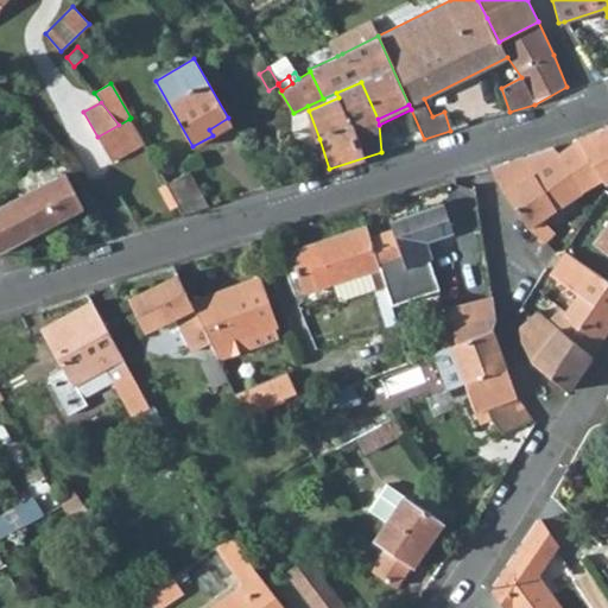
[(293,134),(308,143),(320,139),(309,111),(308,106),(293,113),(293,134)]
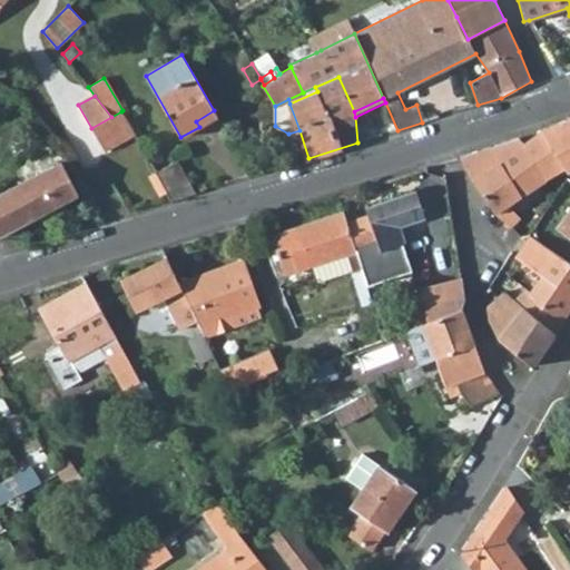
[(196,121),(199,127),(217,116),(214,110),(196,121)]
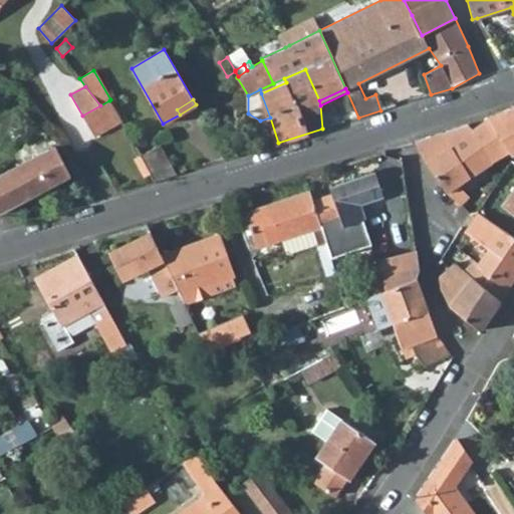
[(82,115),(93,136),(120,120),(109,100),(100,105),(82,115)]
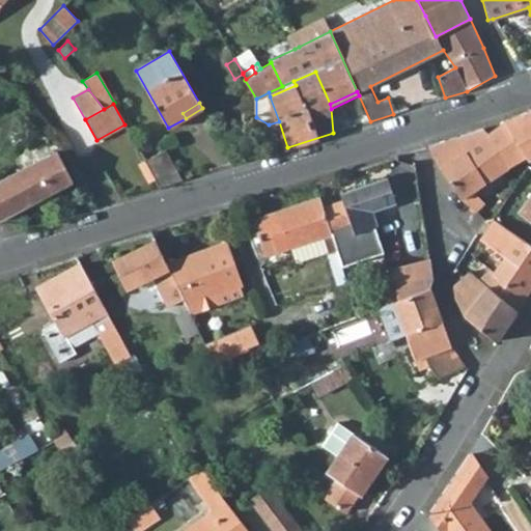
[(501,124),(523,157),(530,150),(530,110),(500,122),(501,124)]
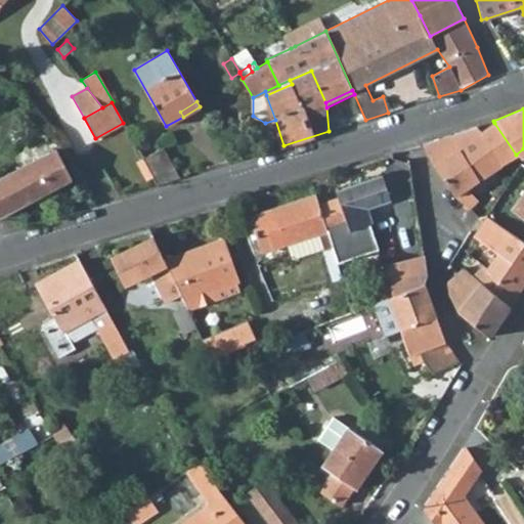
[(477,126),(423,143),(454,195),(469,209),(478,200),(466,187),(516,155),(494,123),(481,132),(477,126)]
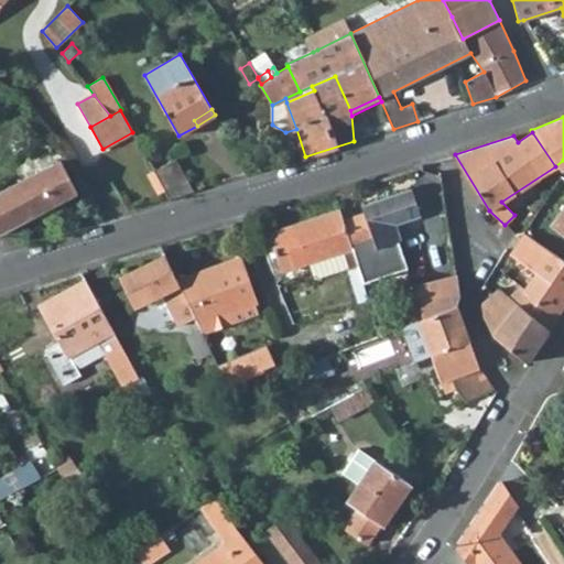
[(153,171),(170,198),(194,191),(176,159),(153,171)]
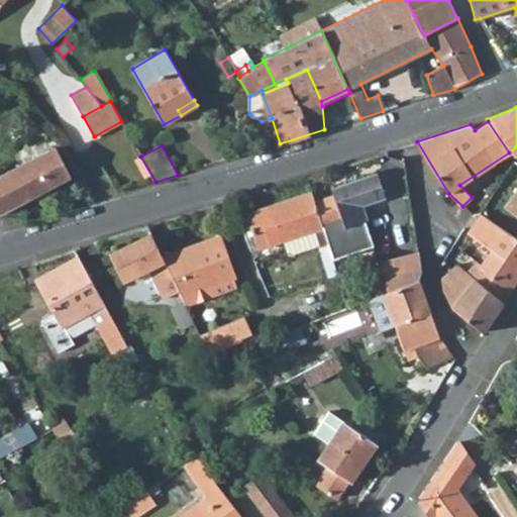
[(0,175),(0,213),(12,207),(71,177),(55,146),(0,175)]
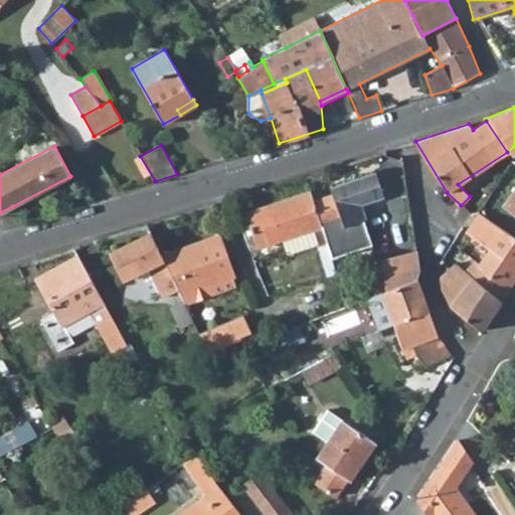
[(361,203),(383,196),(375,172),(331,187),(333,193),(313,200),(332,259),(372,244),(364,219),(366,219),(361,203)]
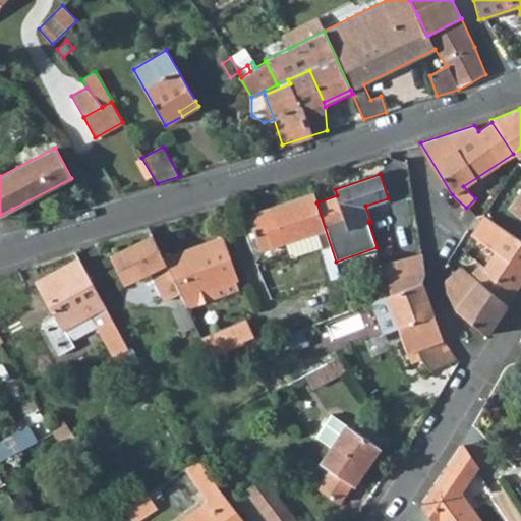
[(520,191),(511,206),(520,213),(520,191)]
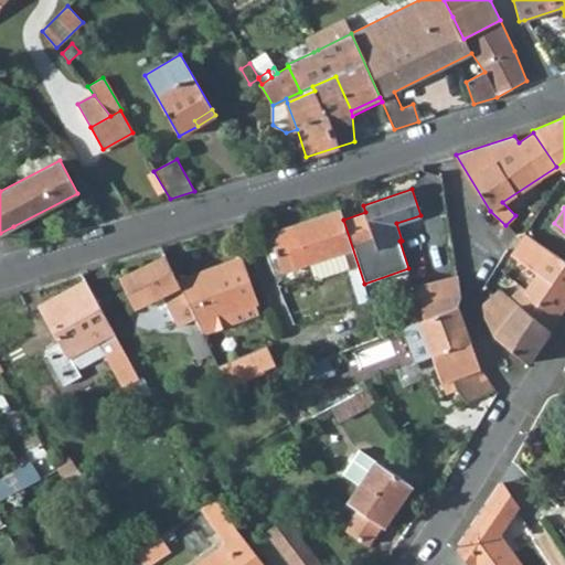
[(360,302),(369,299),(364,284),(343,220),(340,209),(270,232),(284,272),(310,263),(344,252),(350,268),(349,268),(360,302)]
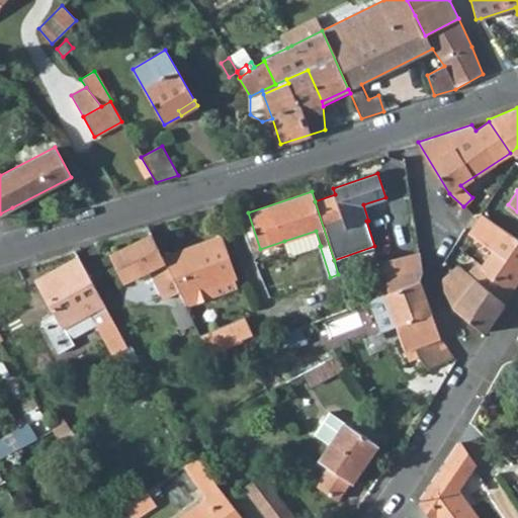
[(468,234),(493,251),(482,266),(511,292),(517,281),(517,238),(482,213),(468,234)]
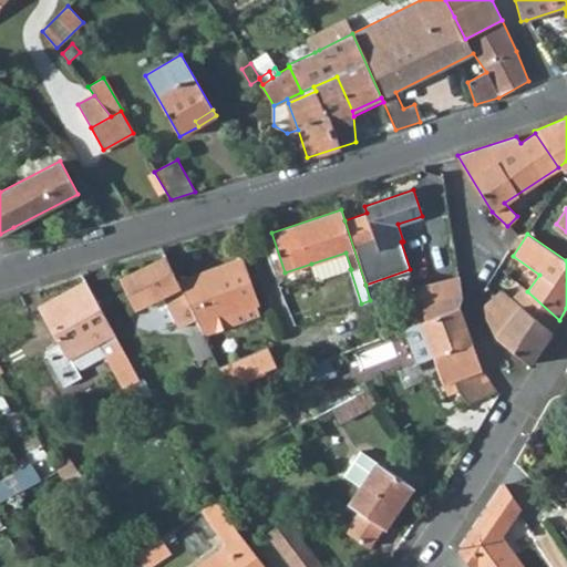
[(350,269),(351,269),(346,253),(311,264),(316,280),(350,269)]
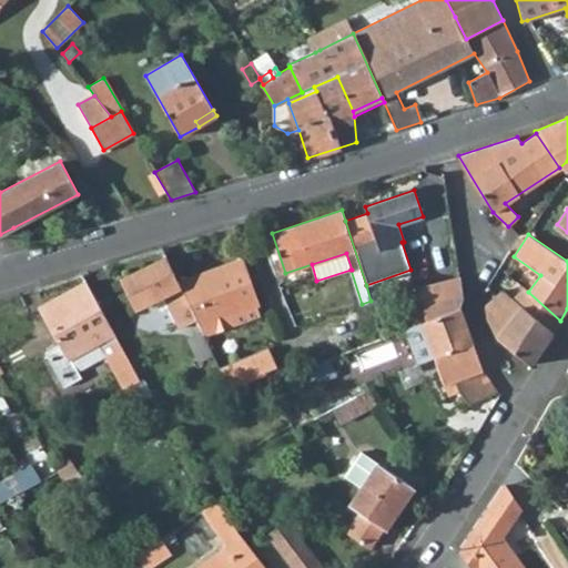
[(196,320),(178,281),(166,256),(121,277),(137,308),(155,300),(164,295),(170,306),(180,328),(196,320)]
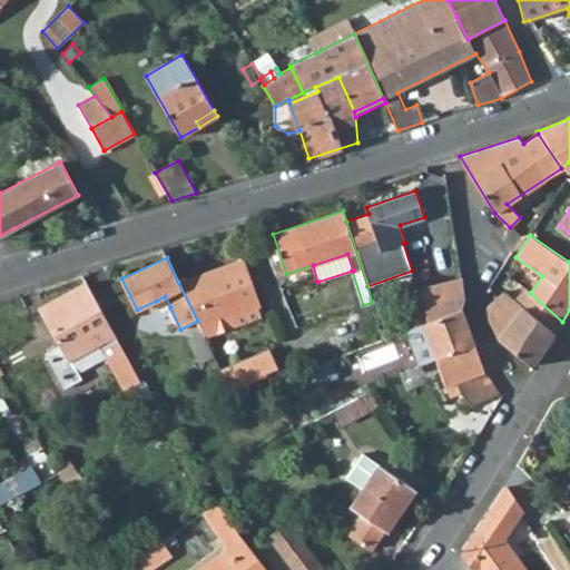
[(244,258),(178,282),(197,321),(200,326),(257,307),(261,306),(244,258)]
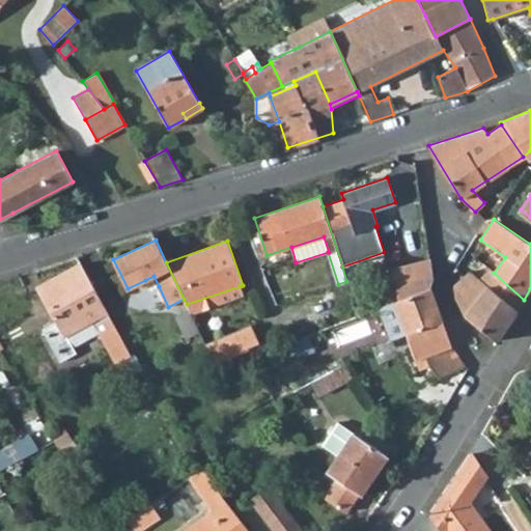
[(399,299),(430,287),(434,278),(432,272),(430,259),(392,269),(399,299)]
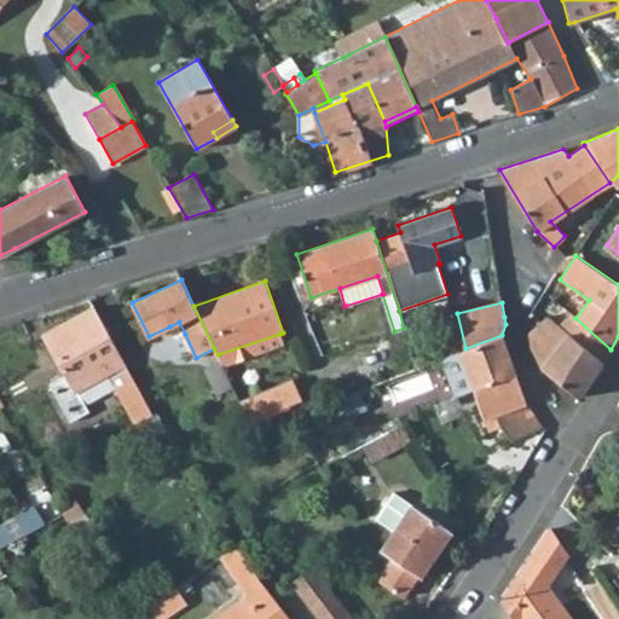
[(144,418),(152,414),(94,307),(45,334),(67,375),(50,383),(70,422),(88,411),(84,403),(76,389),(109,372),(116,386),(136,422),(144,418)]
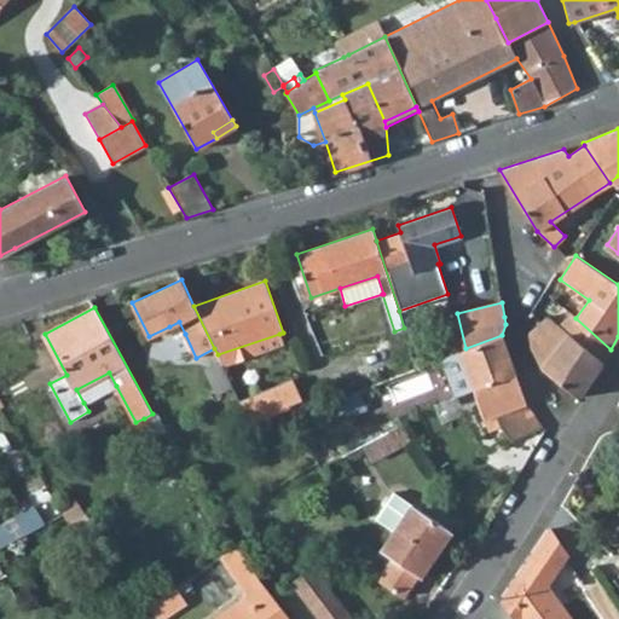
[(559,325),(566,330),(576,318),(570,313),(559,325)]
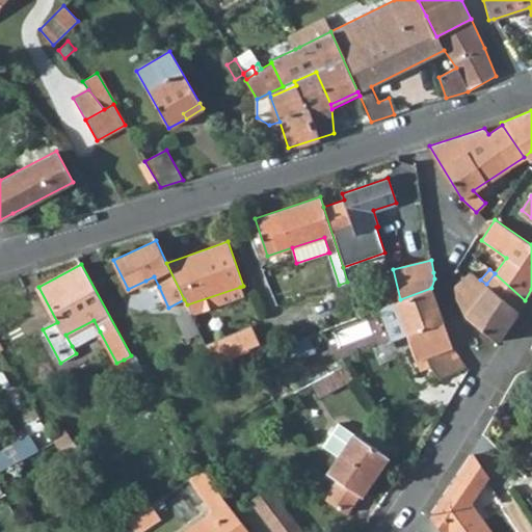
[(471,271),(451,289),(466,317),(497,342),(525,300),(495,273),(486,284),(480,280),(471,271)]
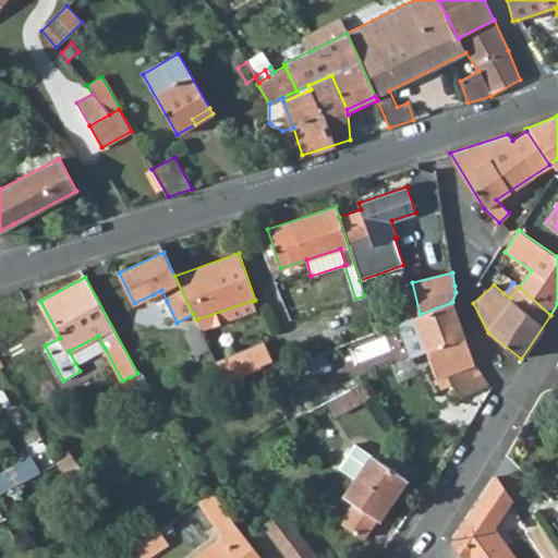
[(161,290),(153,294),(157,305),(167,301),(161,290)]
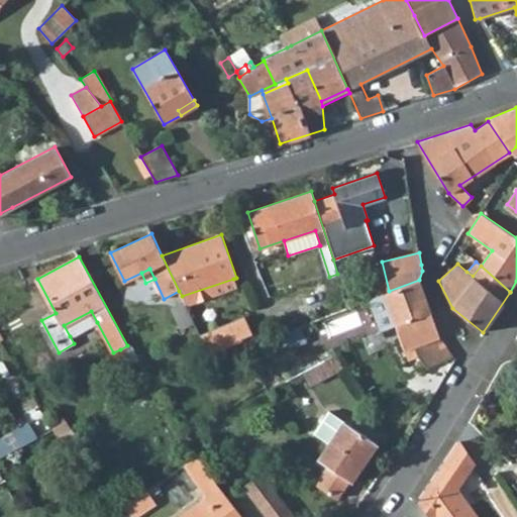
[(233,279),(182,296),(184,301),(186,305),(236,287),(233,279)]
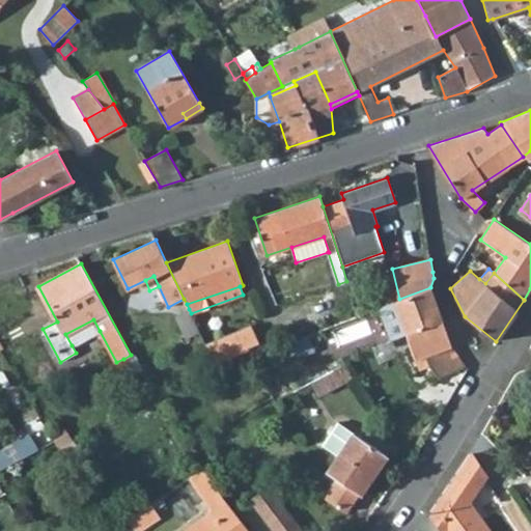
[(438,378),(466,367),(451,346),(430,287),(399,299),(394,301),(406,334),(419,370),(429,366),(438,378)]
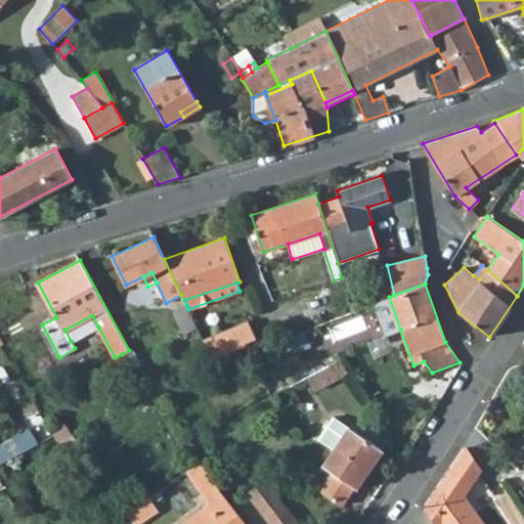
[(400,330),(389,297),(374,303),(385,336),(400,330)]
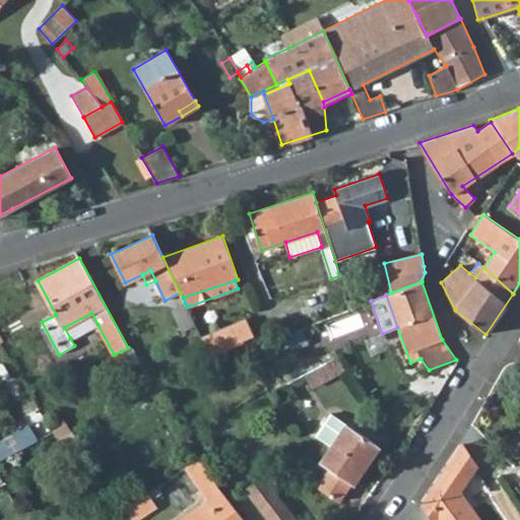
[(195,324),(187,307),(185,303),(175,308),(185,329),(188,328),(195,324)]
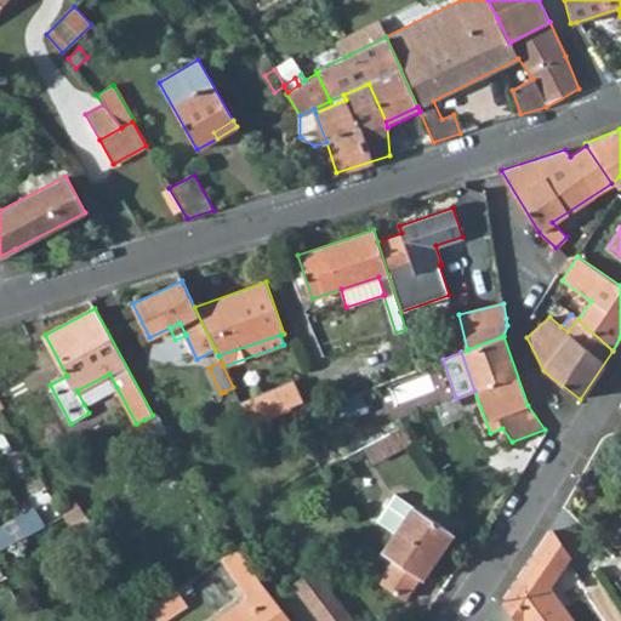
[(109,374),(77,391),(84,404),(117,387),(109,374)]
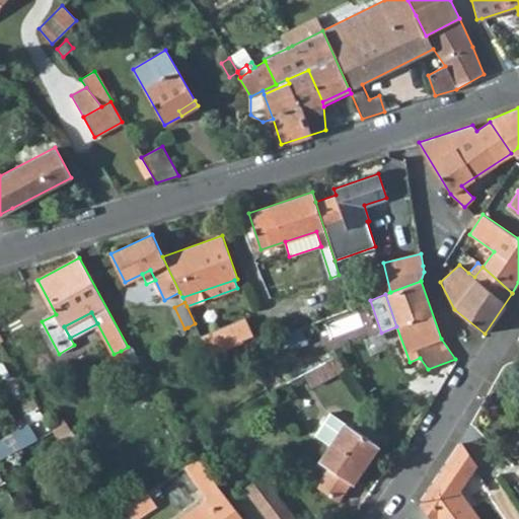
[(244,316),(201,336),(209,356),(222,350),(240,343),(244,353),(271,341),(266,328),(252,334),(244,316)]
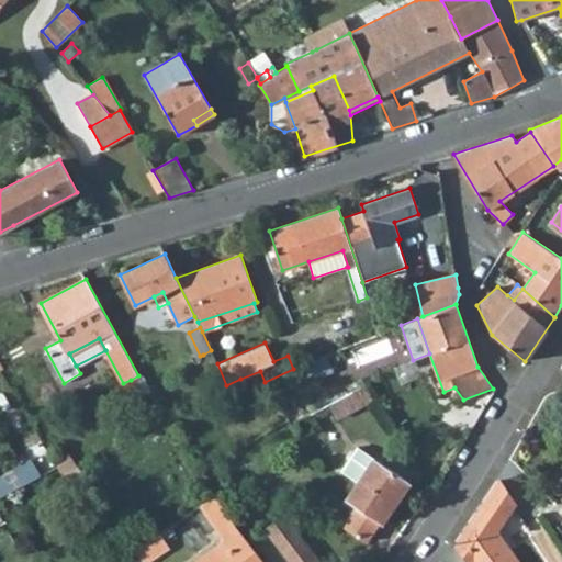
[(217,363),(211,350),(203,355),(209,368),(217,363)]
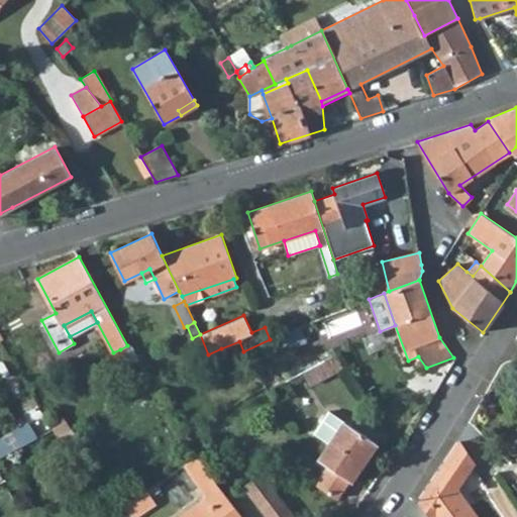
[(243,351),(249,365),(307,340),(300,326),(270,339),(243,351)]
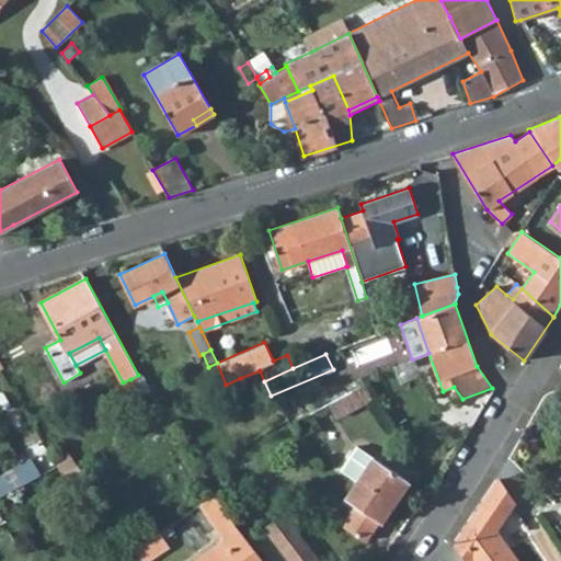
[(240,378),(245,389),(264,381),(260,370),(240,378)]
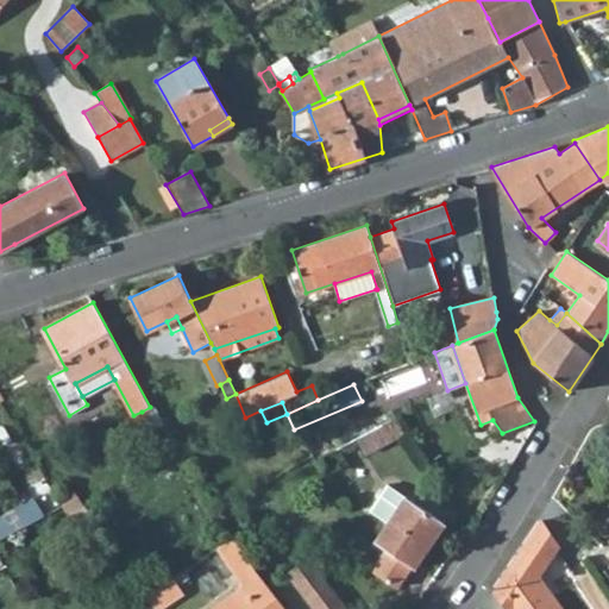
[(151,429),(164,422),(154,405),(150,407),(142,412),(151,429)]
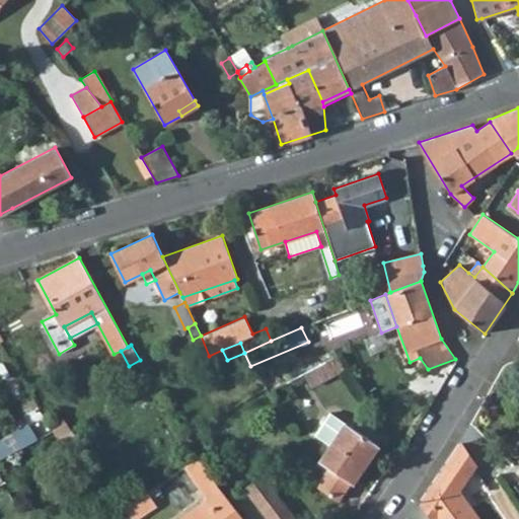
[(310,385),(345,367),(339,355),(305,373),(304,373),(310,385)]
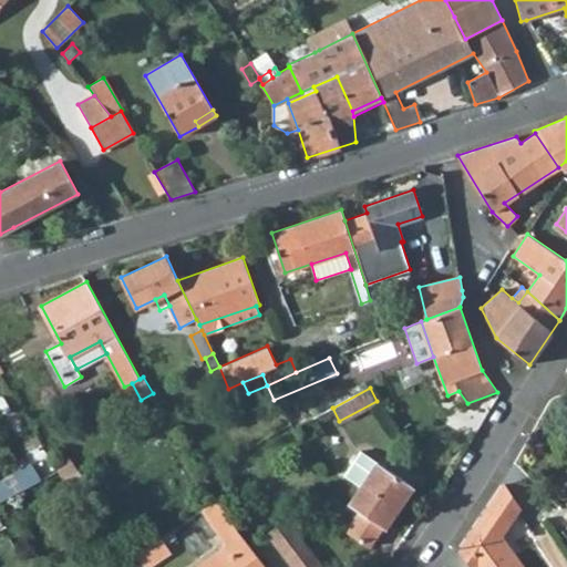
[(332,408),(333,408),(328,399),(310,409),(315,418),(332,408)]
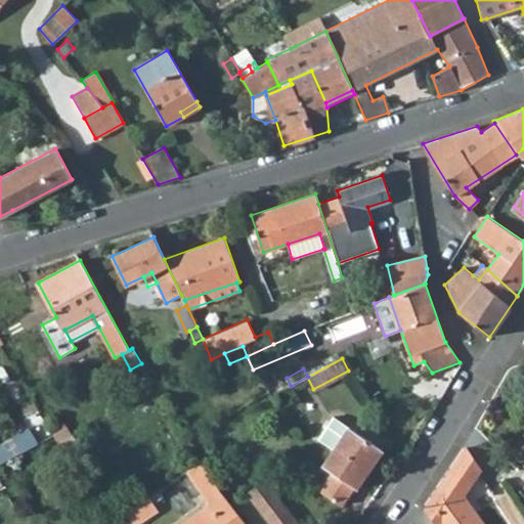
[(341,506),(354,487),(356,488),(382,449),(334,417),(318,439),(334,449),(322,466),(333,472),(320,490),(341,506)]
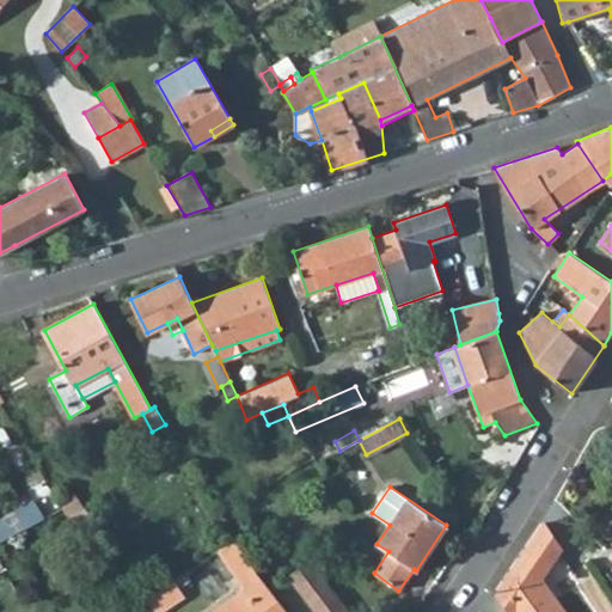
[(101,531),(72,491),(57,501),(62,509),(85,542),(101,531)]
